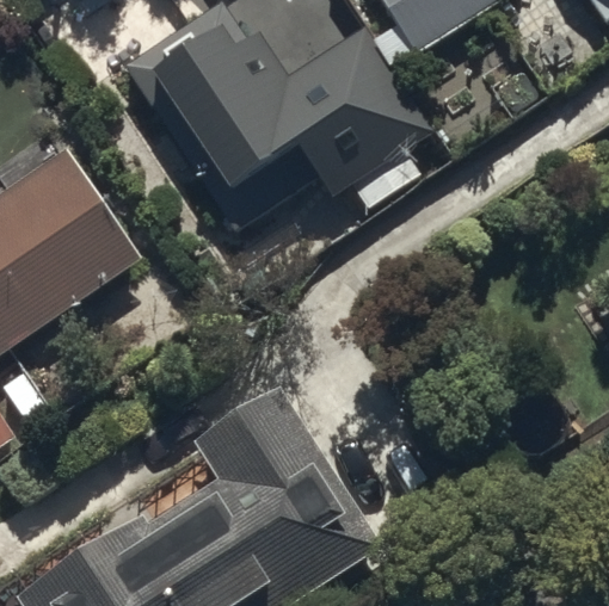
[(383,0),(418,55),(503,0),(383,0)]
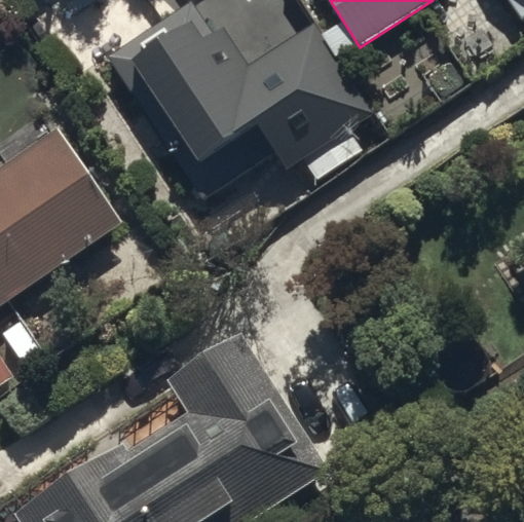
[(509,0),(523,22),(523,0),(509,0)]
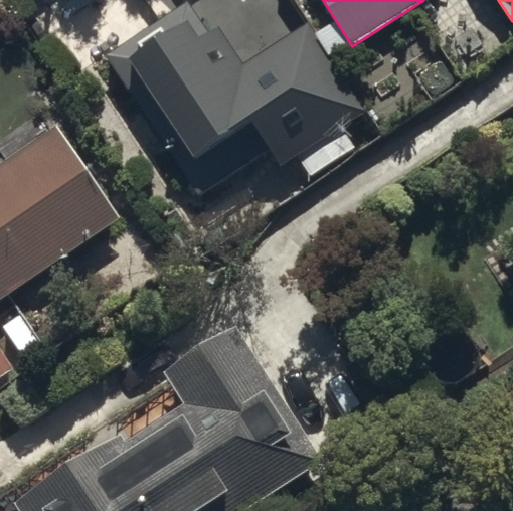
[(190,1),(106,56),(197,195),(267,150),(280,170),(367,113),(308,22),(245,63),(224,30),(214,37),(190,1)]
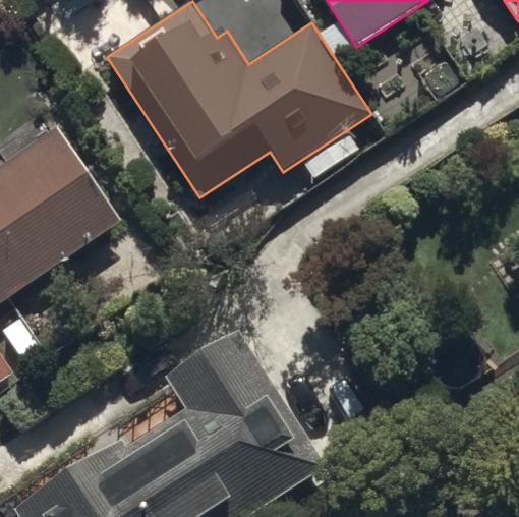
[(0,385),(16,374),(0,349),(0,302),(122,221),(61,128),(39,144),(33,134),(0,156),(0,385)]
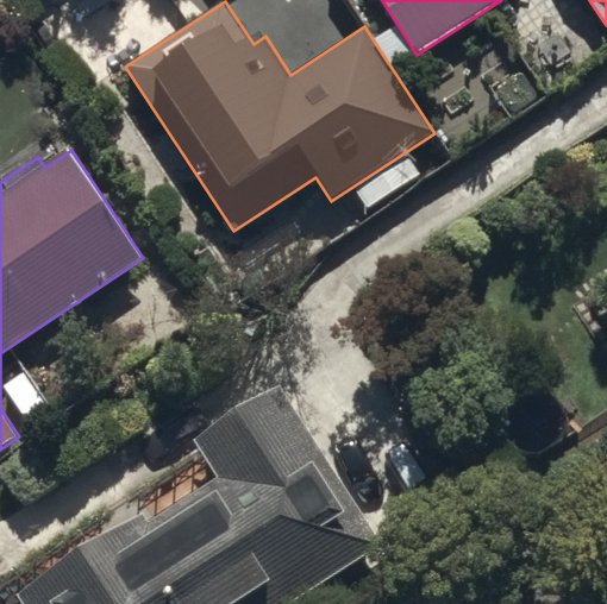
[(19,592),(26,603),(288,603),(383,545),(282,385),(195,440),(219,478),(146,523),(142,515),(19,592)]
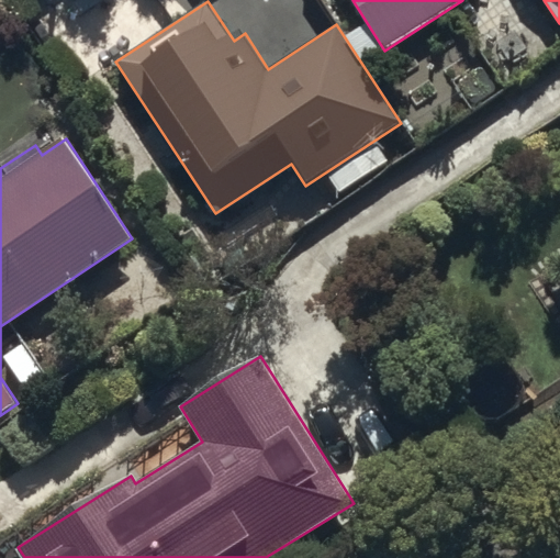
[(508,557),(556,557),(549,540),(508,557)]
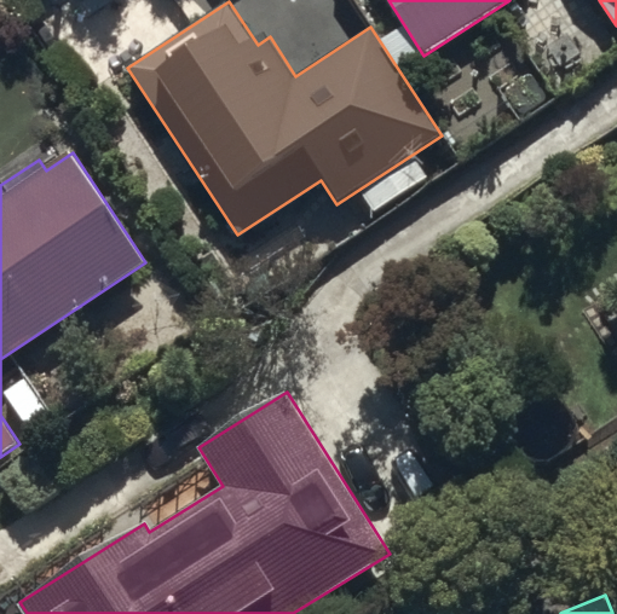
All buildings are outlined.
